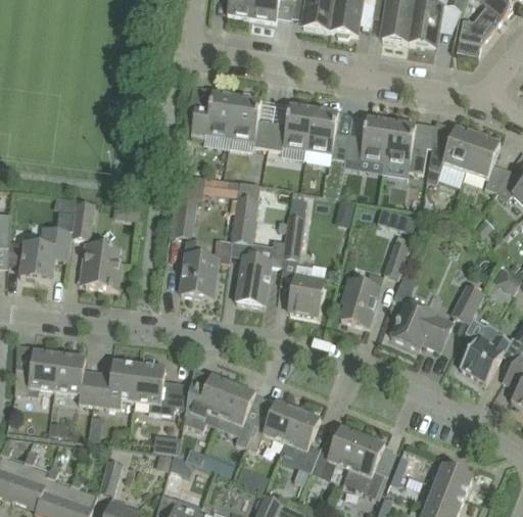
[(229,0),(228,13),(252,17),(254,0),(229,0)]
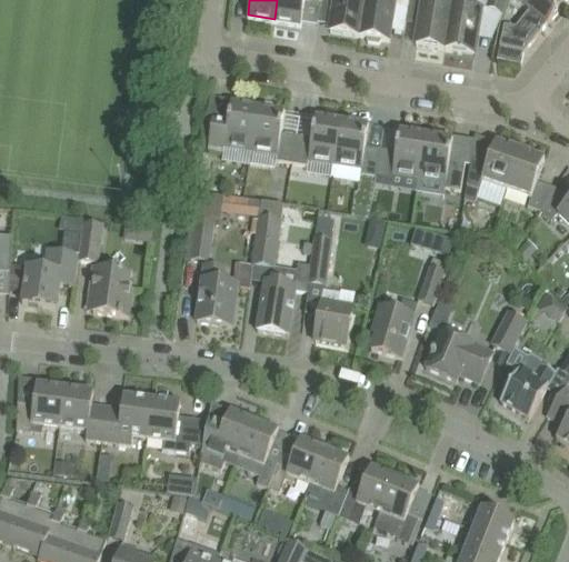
[(320,4),(320,0),(277,0),(275,19),(301,23),(305,0),(320,0),(320,4)]
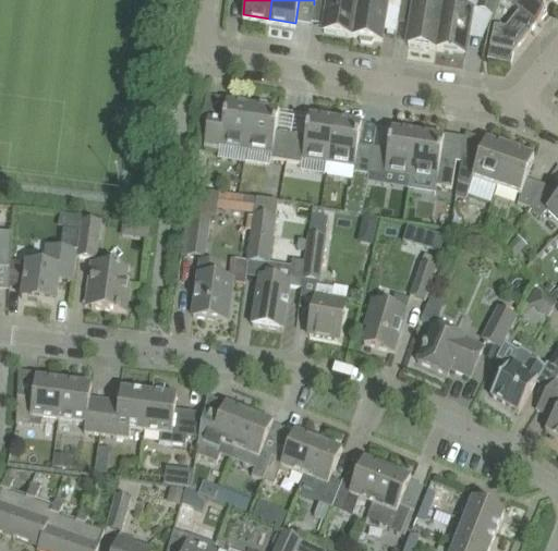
[(314,0),(314,4),(315,4),(316,0),(328,0),(324,27),(352,33),(358,0),(314,0)]
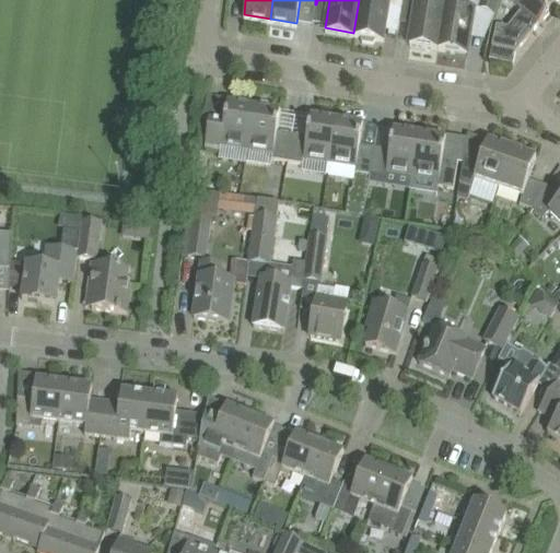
[(359,0),(353,33),(361,34),(361,38),(373,40),(375,36),(383,37),(388,7),(400,9),(401,0),(359,0)]
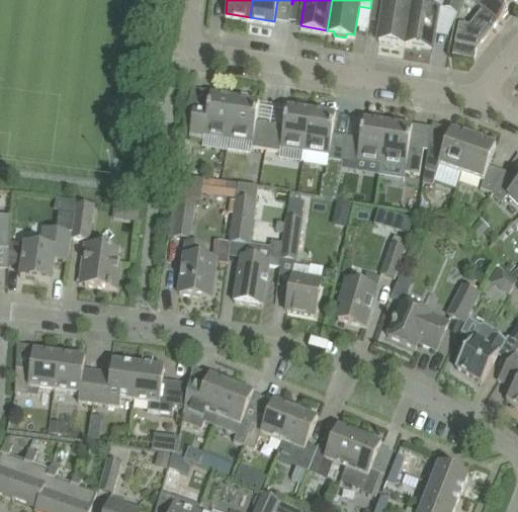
[(384,0),(378,38),(405,43),(412,3),(395,0),(384,0)]
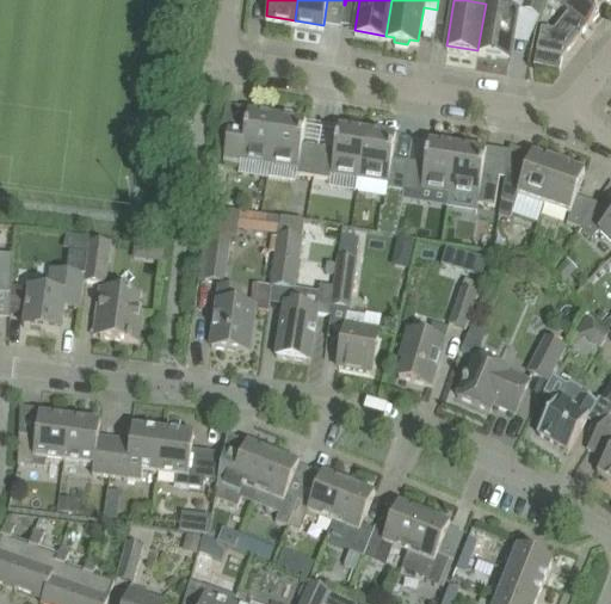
[(486,4),(477,50),(508,56),(517,8),(522,5),(539,12),(544,0),(505,0),(505,6),(486,4)]
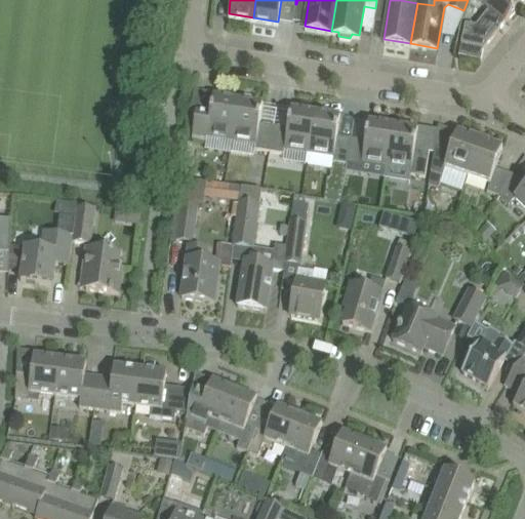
[(505,18),(521,0),(482,0),(489,5),(476,23),(466,20),(461,40),(483,45),(505,18)]
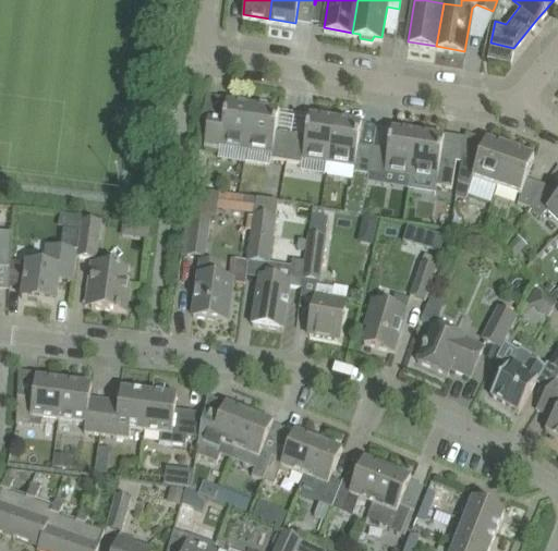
[(204,144),(220,146),(220,142),(246,145),(253,102),(227,98),(223,119),(208,117),(204,144)]
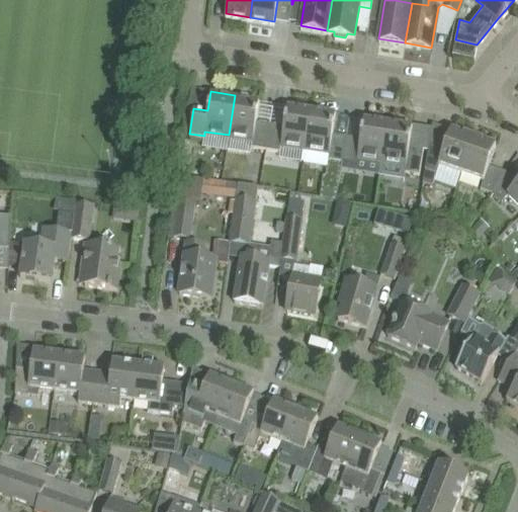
[(259,99),(235,95),(229,135),(252,139),(252,144),(266,146),(270,120),(256,118),(259,99)]
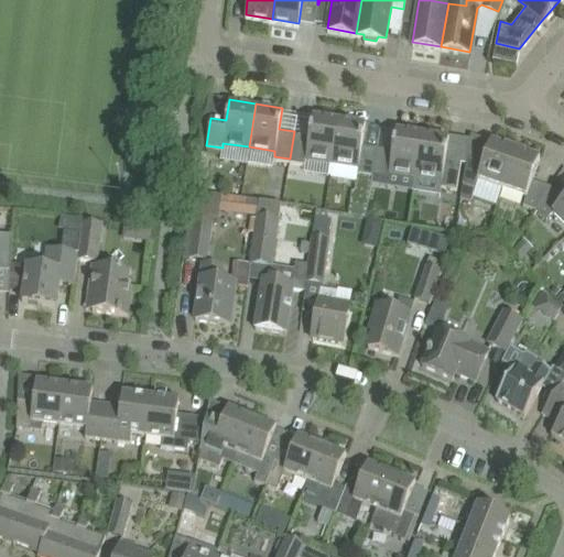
[(294,131),(290,159),(305,161),(306,156),(332,161),(339,117),(313,112),(310,133),(294,131)]
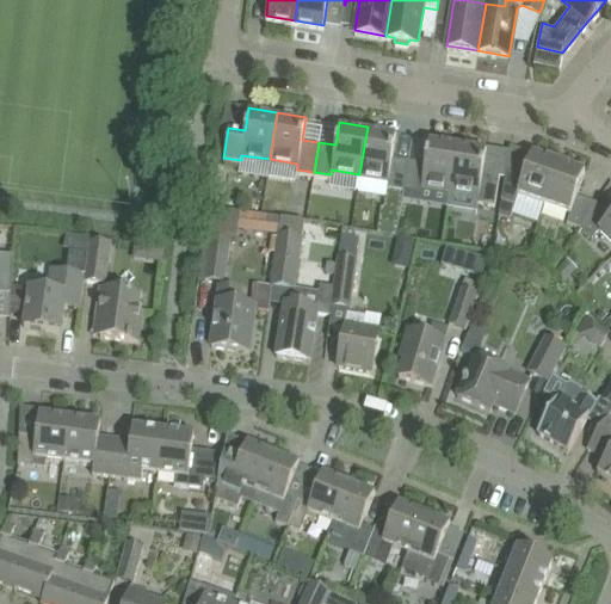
[(399,219),(403,193),(405,186),(409,158),(393,154),(396,131),(368,127),(359,174),(388,179),(382,216),(399,219)]
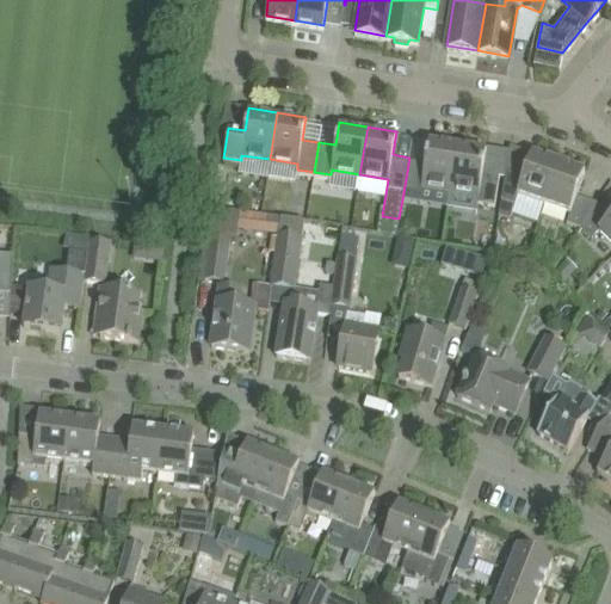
[(418,196),(418,189),(421,190),(421,184),(450,189),(457,142),(429,137),(425,160),(409,158),(405,186),(403,193),(418,196)]
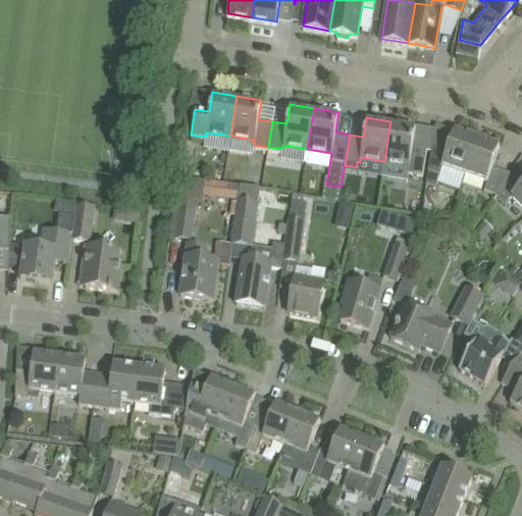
[(408,169),(422,172),(426,147),(412,145),(415,125),(390,121),(384,161),(409,165),(408,169)]
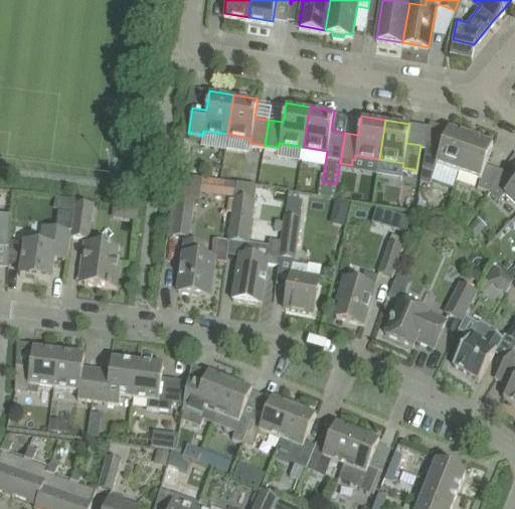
[(459,168),(471,133),(449,125),(442,146),(426,140),(422,164),(434,169),(437,161),(459,168)]
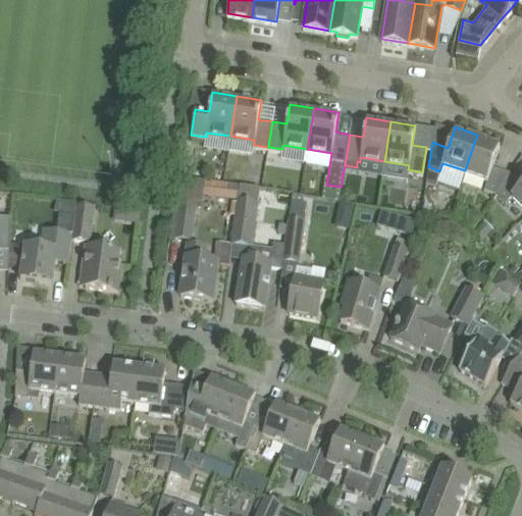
[(477,135),(465,170),(486,178),(484,187),(497,191),(510,169),(492,163),(500,143),(477,135)]
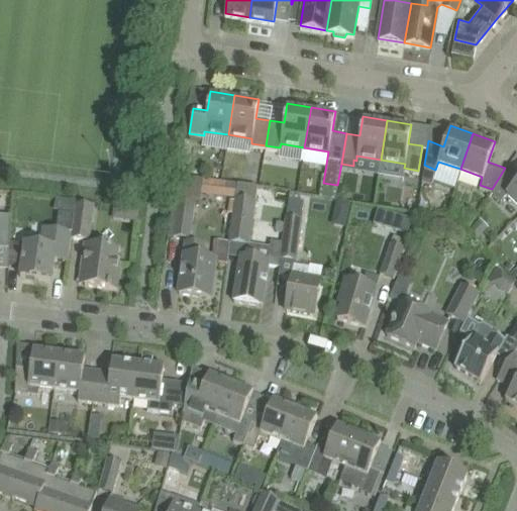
[(266,146),(257,145),(256,156),(264,157),(266,146)]
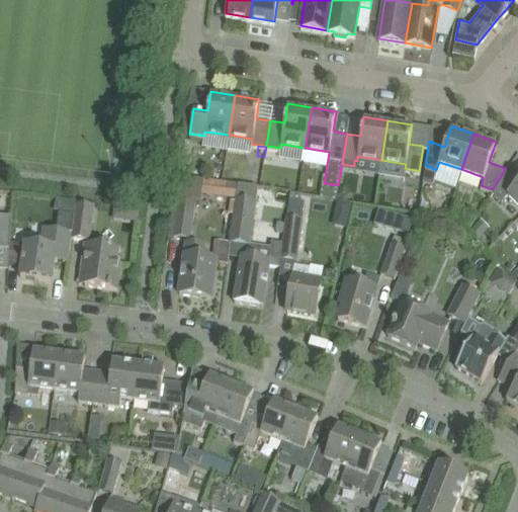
[(517,179),(506,168),(493,189),(502,198),(508,192),(517,202),(517,179)]
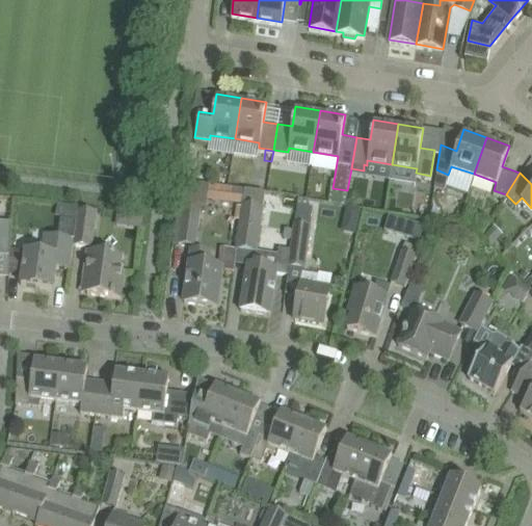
[(296,183),(295,191),(306,193),(308,185),(296,183)]
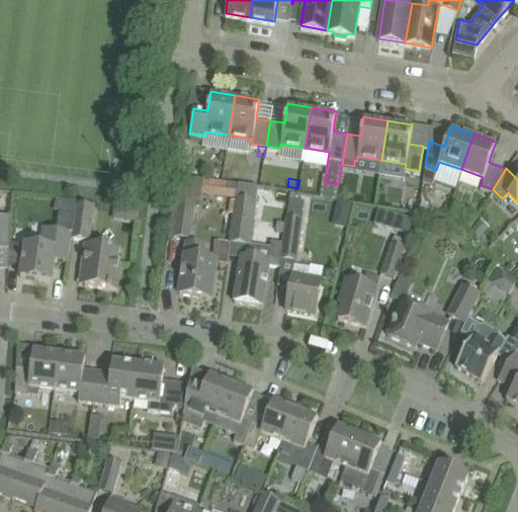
[(195,202),(193,201),(195,182),(181,180),(174,233),(191,236),(195,202)]
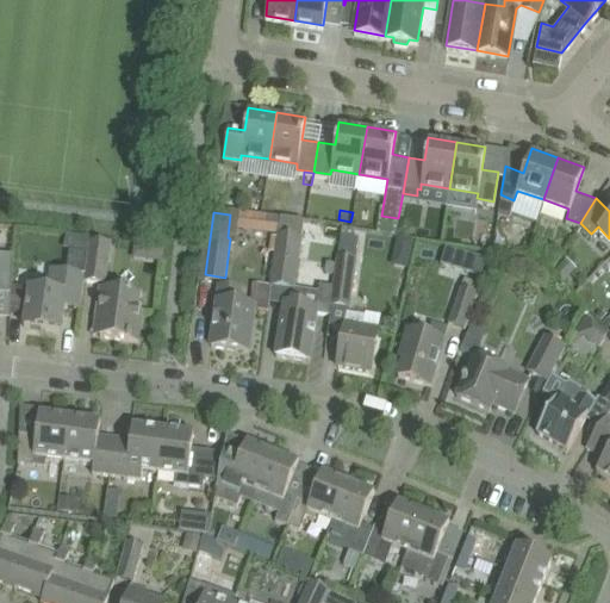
[(294,283),(303,215),(279,212),(271,280),(294,283)]
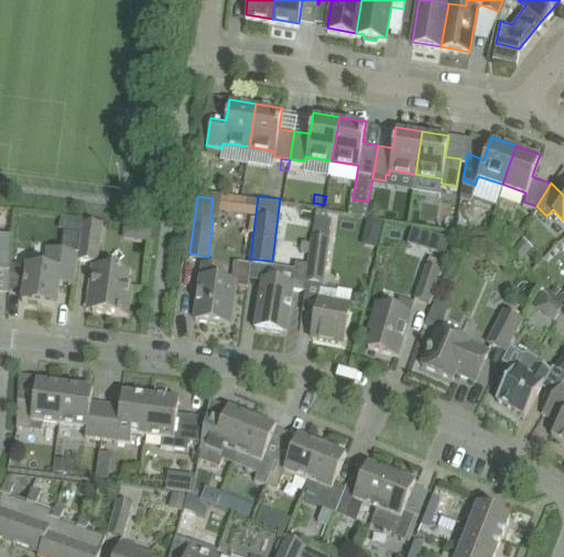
[(0,205),(0,217),(12,218),(13,204),(4,203),(4,205),(0,205)]
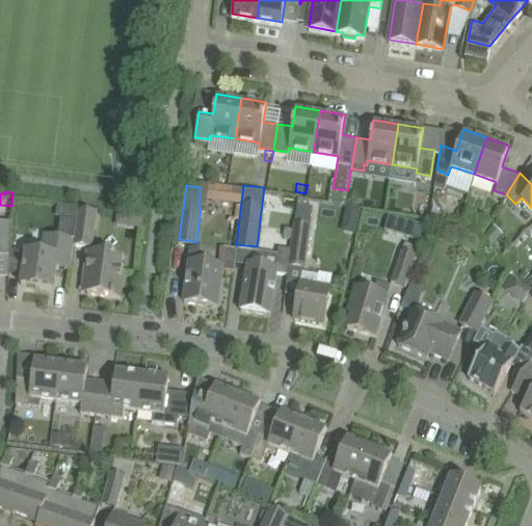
[(292,194),(271,192),(268,213),(289,215),(292,194)]
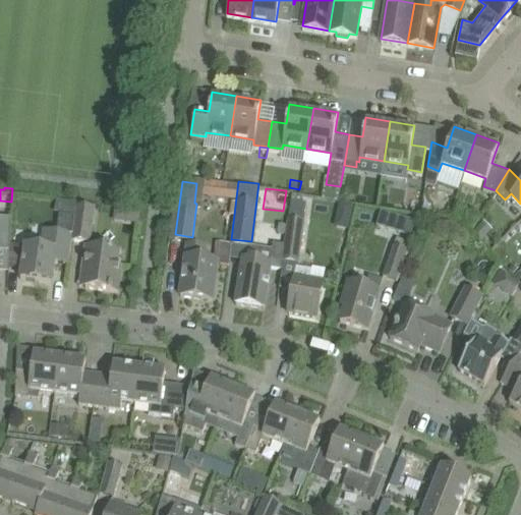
[(377,199),(379,191),(368,189),(367,198),(377,199)]
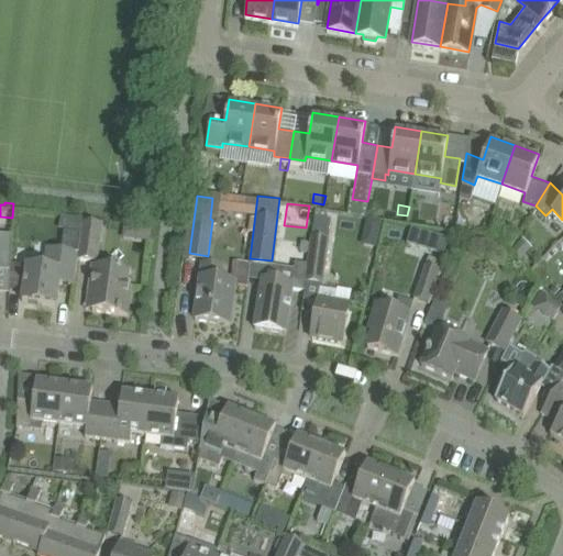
[(376,231),(370,218),(352,226),(359,240),(376,231)]
